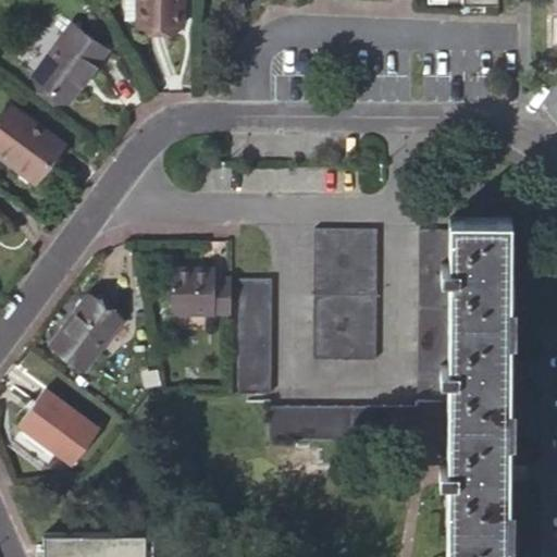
[(138,24),(183,24),(182,0),(124,0),(125,21),(138,21),(138,24)]
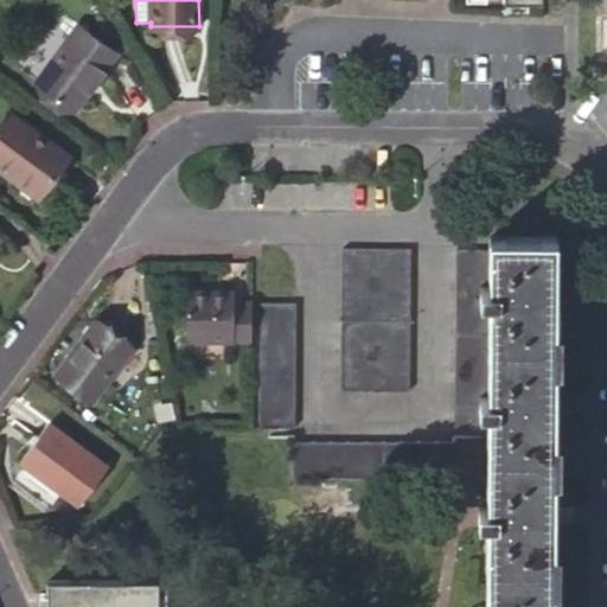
[(37,82),(75,110),(116,52),(78,24),(37,82)]
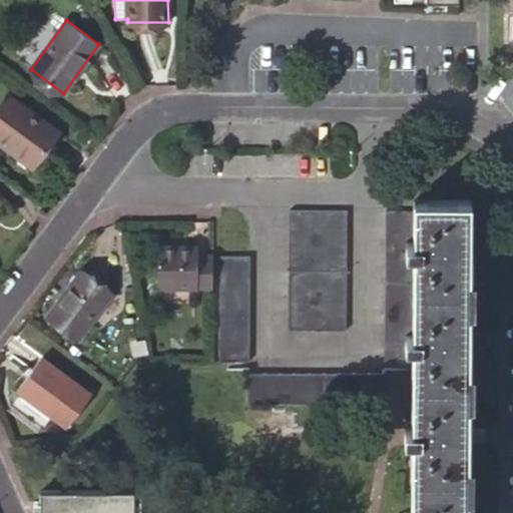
[(0,137),(32,162),(56,130),(9,95),(0,106),(0,137)]
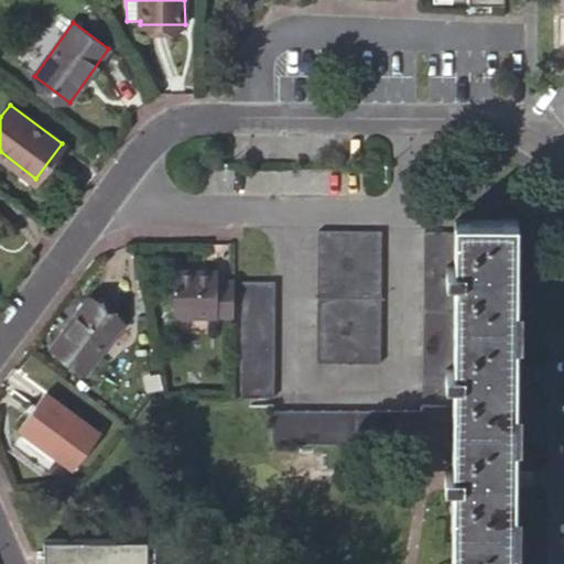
[(0,160),(32,184),(35,179),(0,151),(0,160)]
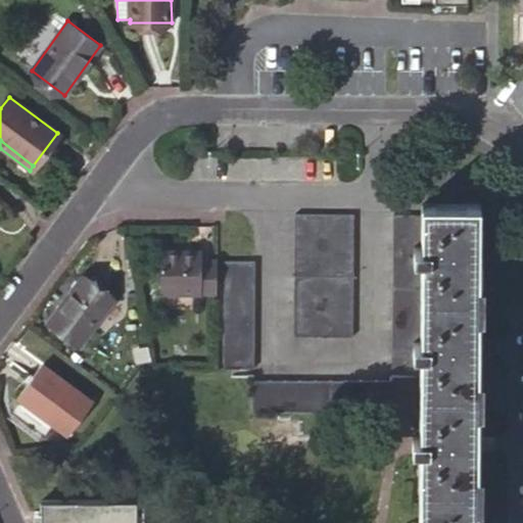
[(423,202),(423,215),(422,369),(422,411),(420,522),(477,522),(479,203),(423,202)]
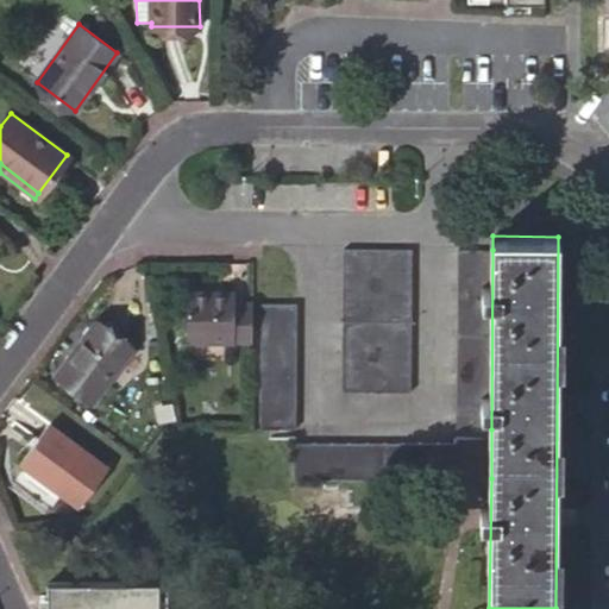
[(344,249),(344,305),(343,391),(412,391),(414,249),(344,249)]
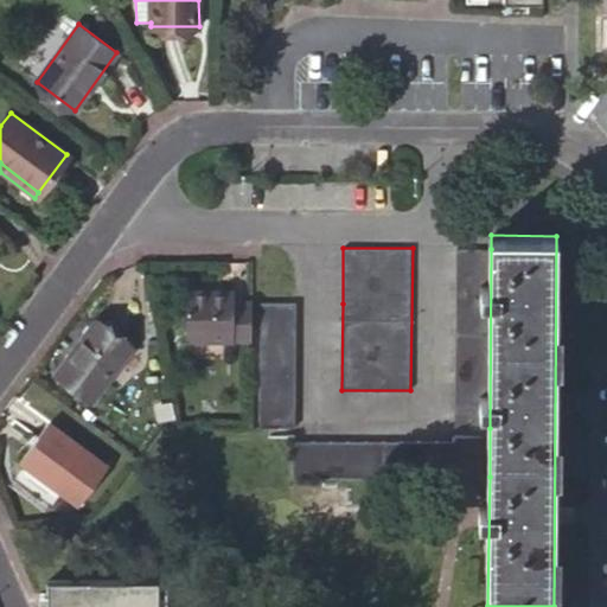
[(491,249),(468,249),(457,249),(455,427),(490,428),(491,249)]
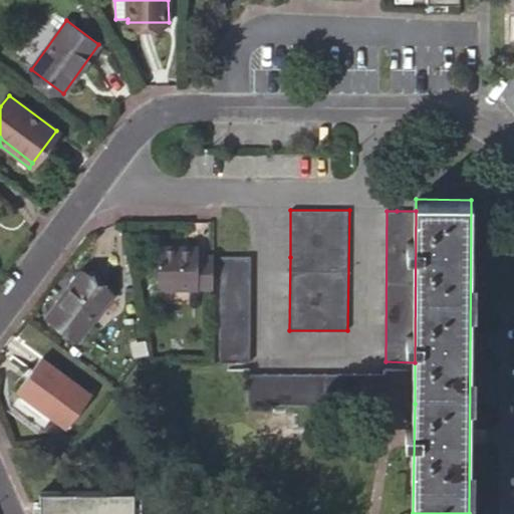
[(213,289),(214,254),(199,253),(199,246),(157,246),(156,288),(213,289)]
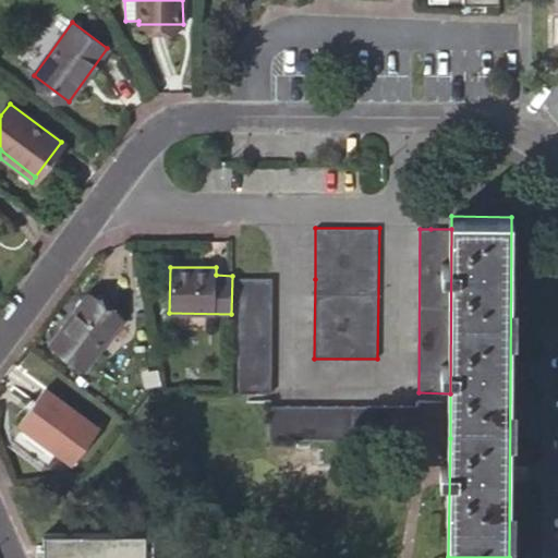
[(274,278),(241,278),(240,393),(273,392),(274,278)]
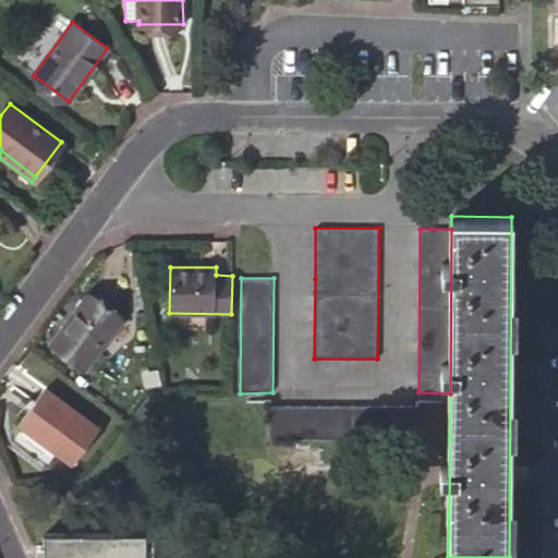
[(51,344),(86,371),(123,320),(88,294),(51,344)]
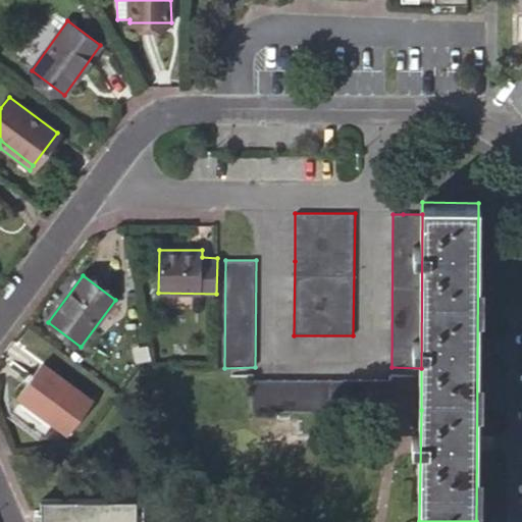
[(17,398),(67,434),(93,400),(42,363),(17,398)]
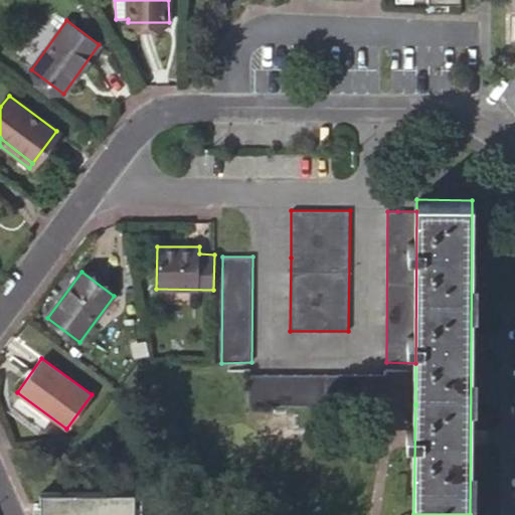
[(251,404),(385,404),(385,373),(250,374),(251,404)]
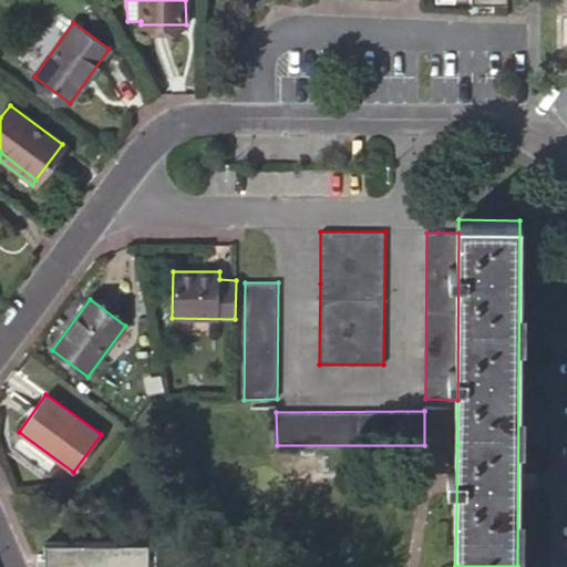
[(44,553),(44,566),(146,566),(146,563),(147,544),(147,540),(44,540),(44,553)]
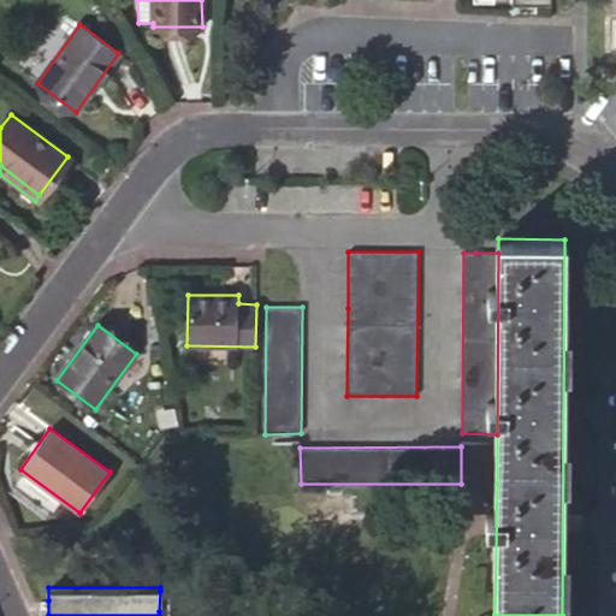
All buildings are outlined.
